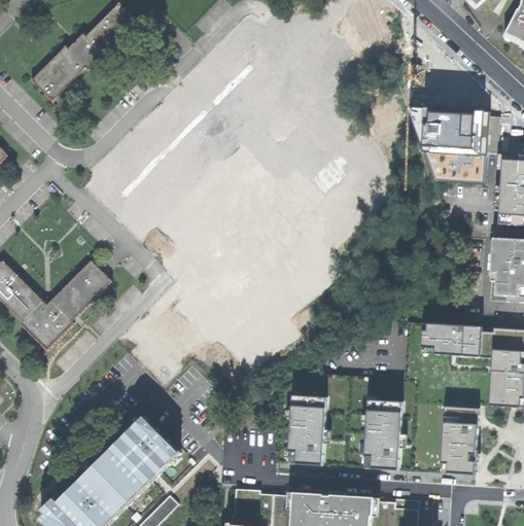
[(465,0),(474,8),(482,0),(465,0)]
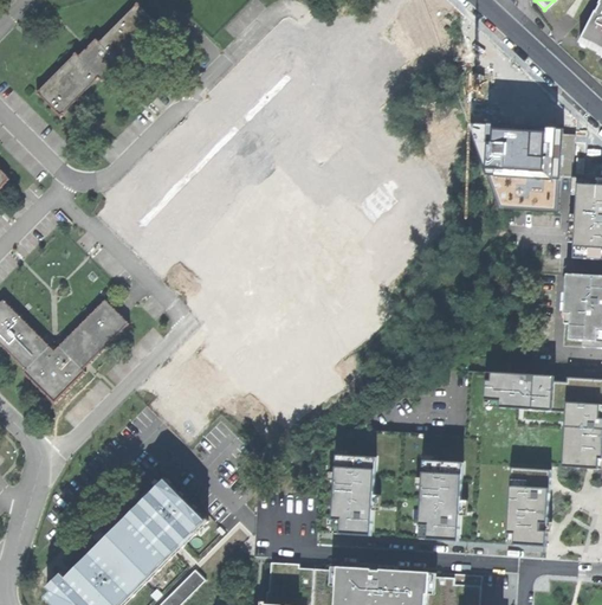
[(599,0),(578,39),(599,50),(601,51),(601,0),(599,0)]
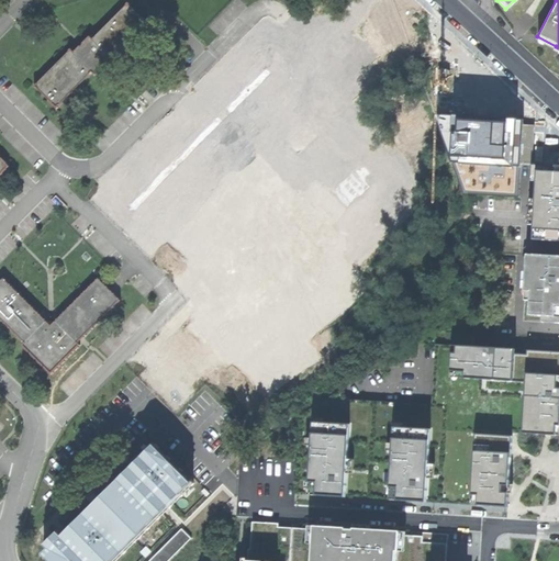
[(109,65),(145,29),(124,7),(87,43),(84,40),(69,53),(66,51),(30,88),(52,110),(88,75),(90,77),(98,68),(105,62),(109,65)]
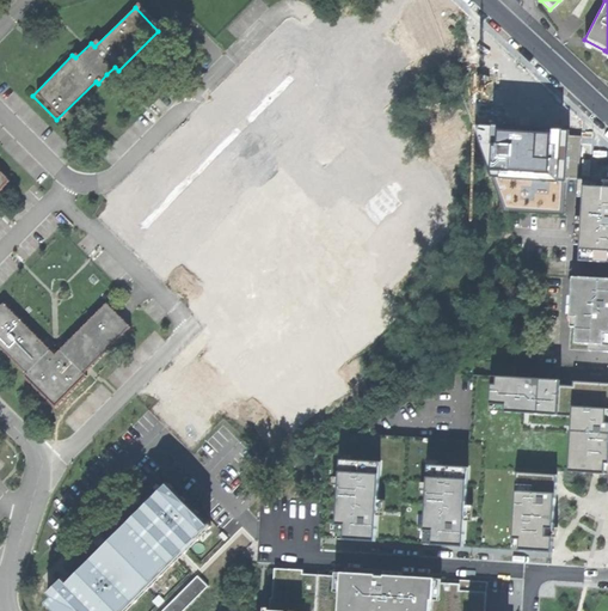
[(578,132),(471,124),(501,209),(560,214),(563,178),(576,178),(577,163),(578,132)]
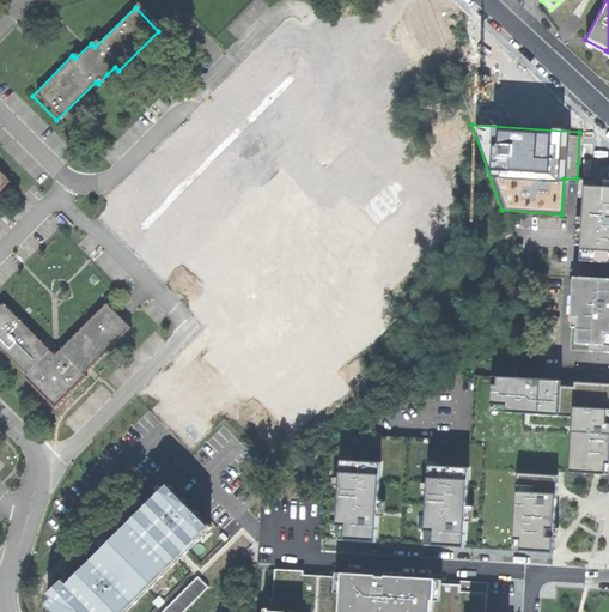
[(583,195),(579,261),(608,261),(608,179),(578,179),(577,195),(583,195)]
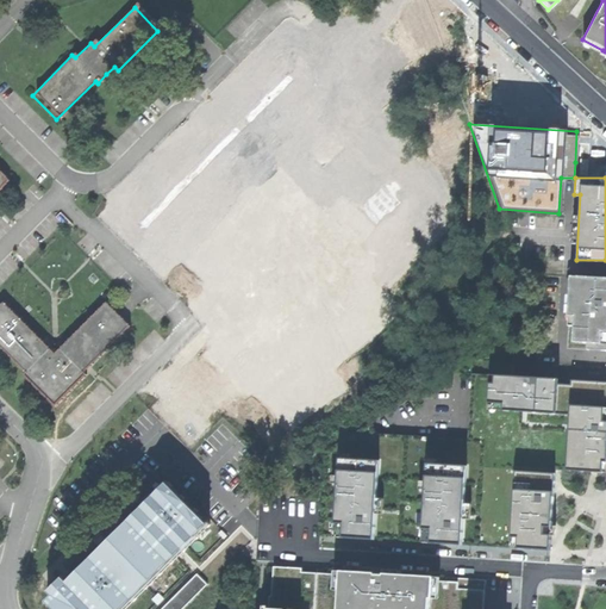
[(605,278),(568,275),(564,348),(605,349),(605,278)]
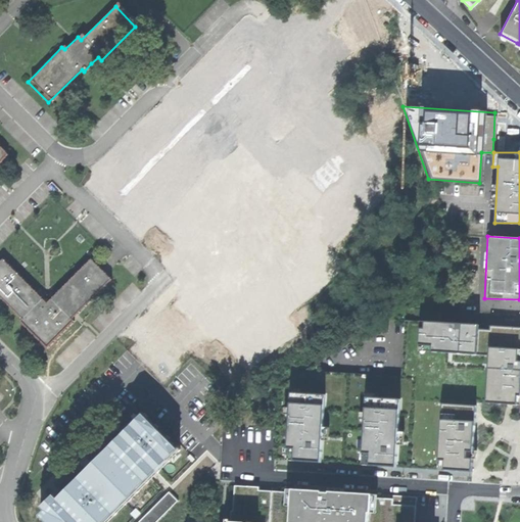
[(76,314),(107,282),(87,262),(45,303),(43,303),(40,302),(0,264),(0,304),(17,323),(15,325),(43,351),(71,324),(68,322),(76,314)]
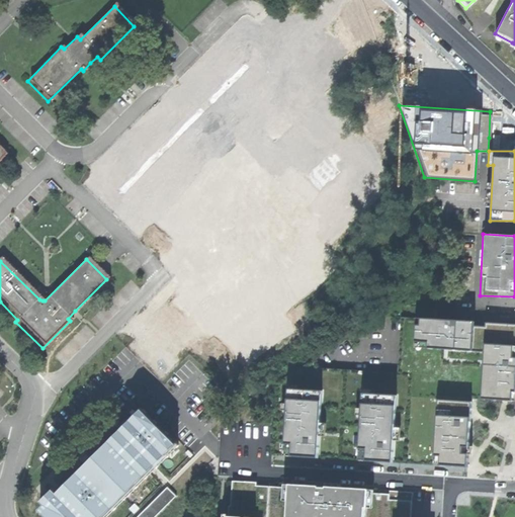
[(514,323),(399,317),(398,341),(426,342),(425,348),(482,351),(479,399),(494,400),(514,401),(514,381),(514,323)]
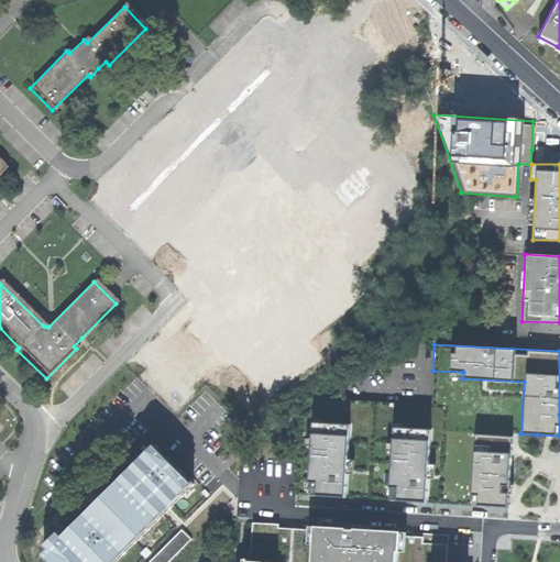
[(311,422),(306,495),(343,497),(348,425),(311,422)]
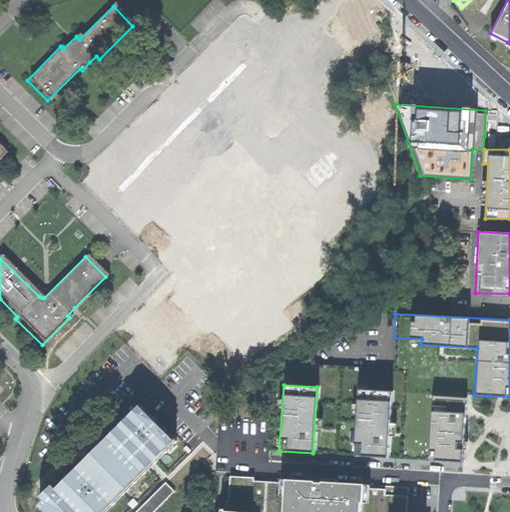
[(390,393),(356,390),(352,444),(360,445),(359,455),(386,457),(390,393)]
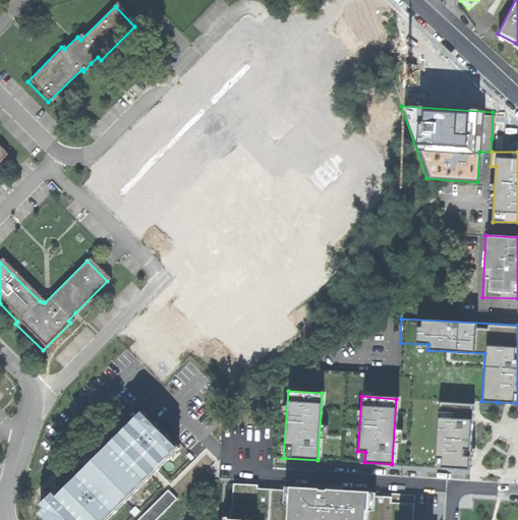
[(439,418),(433,418),(429,458),(439,459),(439,467),(469,469),(470,456),(460,455),(461,448),(467,449),(470,407),(440,405),(439,418)]
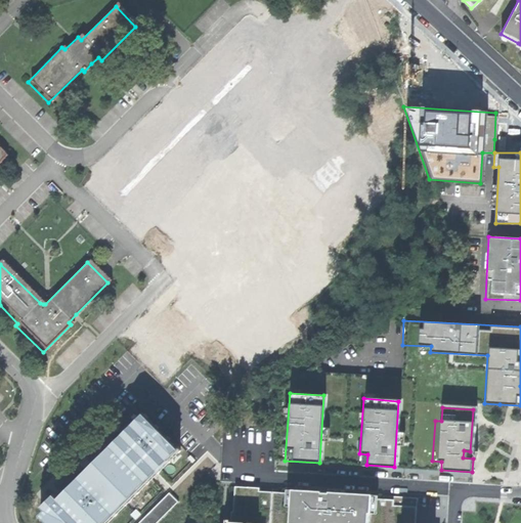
[(141,416),(138,418),(129,427),(56,503),(51,497),(45,506),(39,513),(41,515),(36,520),(38,522),(107,522),(167,464),(177,452),(145,421),(145,419),(142,416),(141,416)]
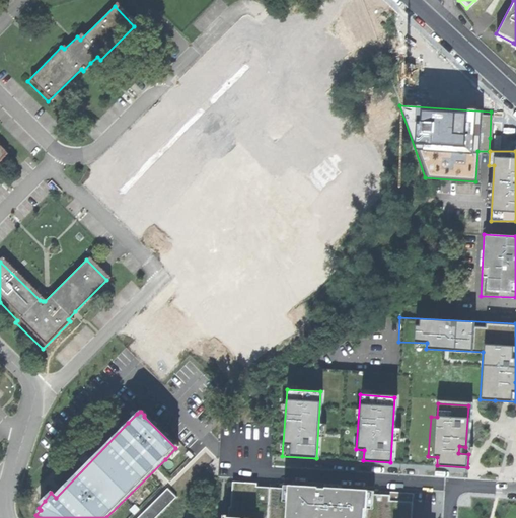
[(128,423),(137,414),(135,412),(126,421),(128,423)]
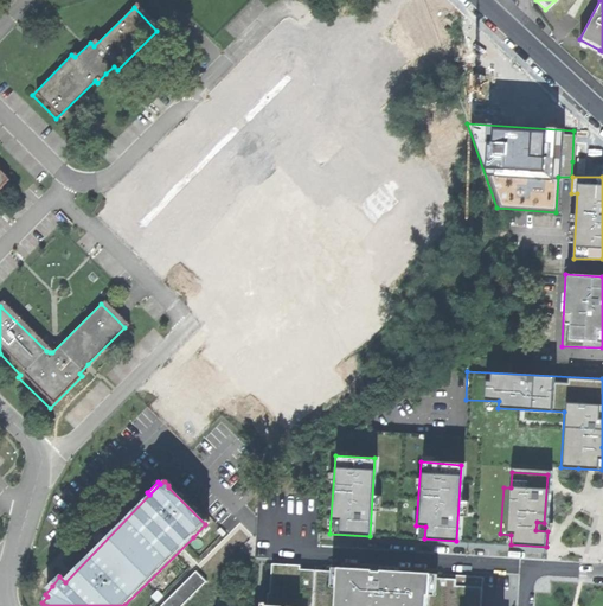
[(155,605),(209,553),(193,537),(124,605),(155,605)]
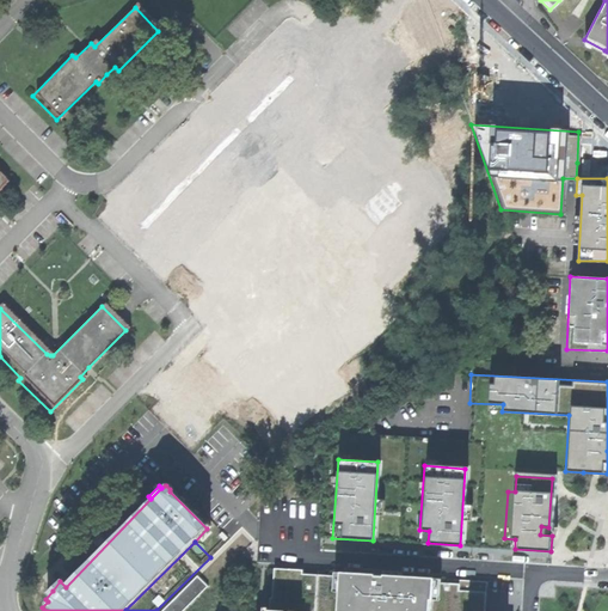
[(313,610),(315,574),(300,574),(301,569),(272,568),(271,597),(269,597),(268,609),(304,610),(302,610),(313,610)]
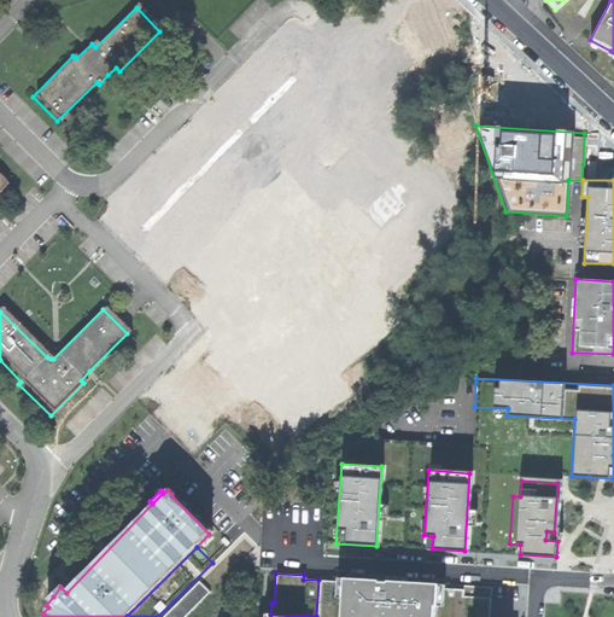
[(392,580),(343,577),(341,595),(339,616),(436,616),(437,604),(439,604),(440,582),(392,580)]
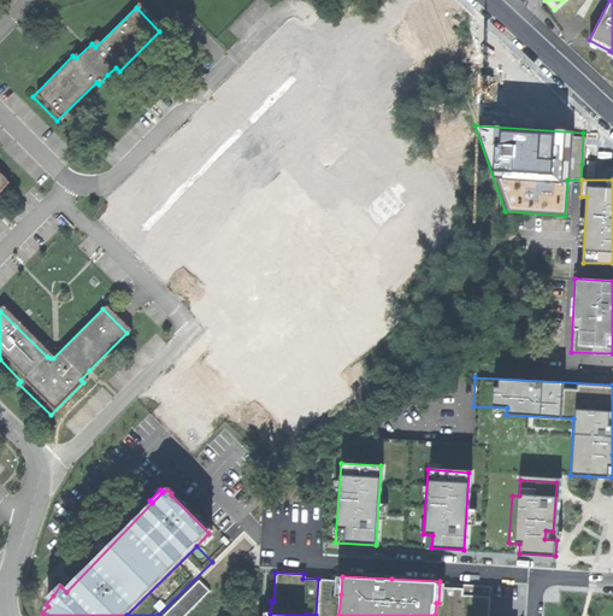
[(316,615),(339,615),(341,594),(336,594),(337,580),(318,579),(316,615)]
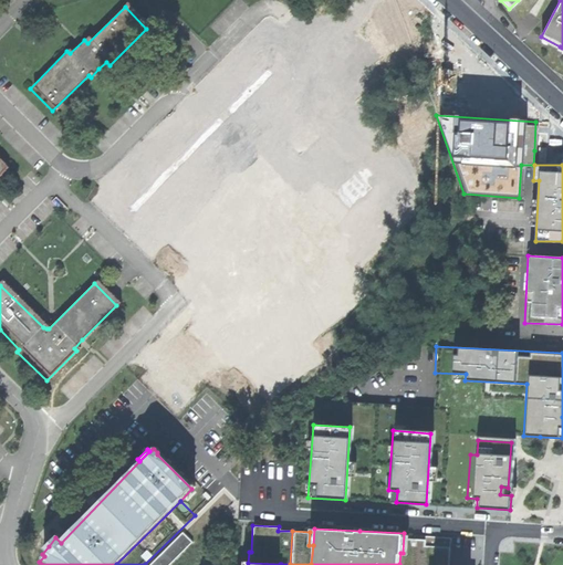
[(449,535),(409,533),(408,539),(424,539),(424,545),(448,546),(449,535)]
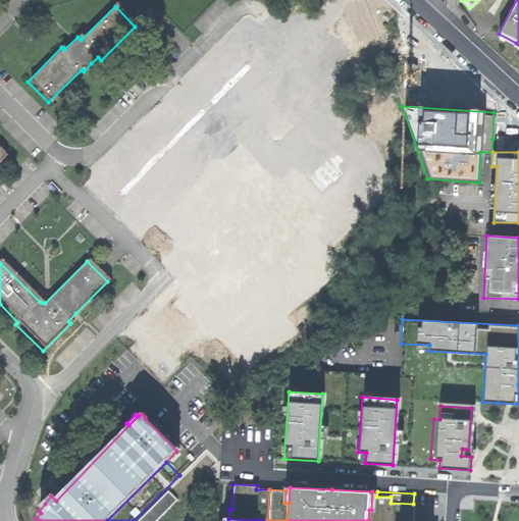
[(391,497),(376,497),(376,510),(371,510),(369,510),(368,520),(412,520),(413,504),(391,503),(391,497)]
